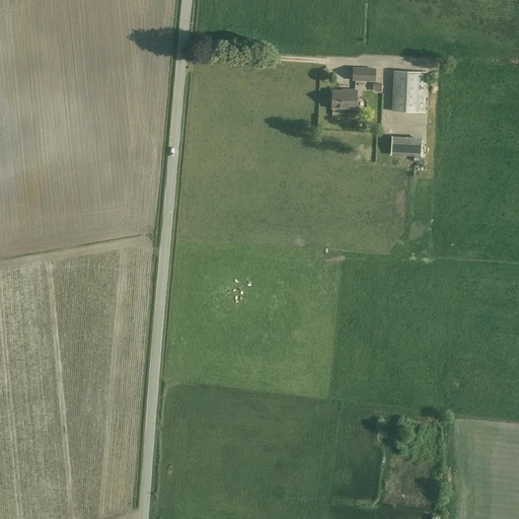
[(376,68),(353,67),(353,80),(375,81),(376,68)]
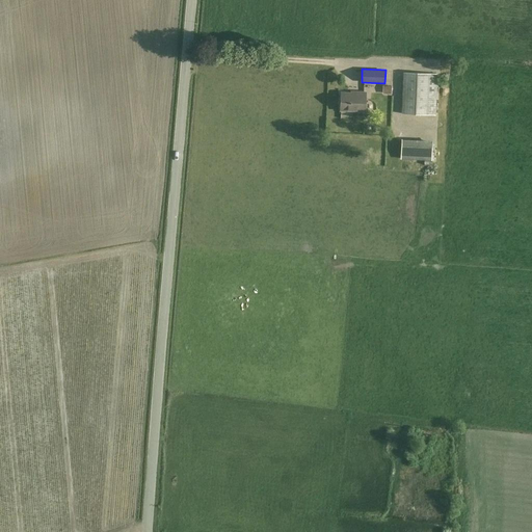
[(440,75),(404,74),(403,114),(437,116),(440,75)]
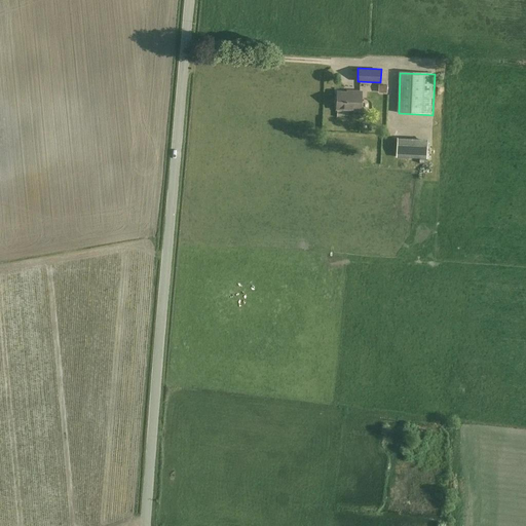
[(379,84),(378,92),(387,92),(387,84),(379,84)]
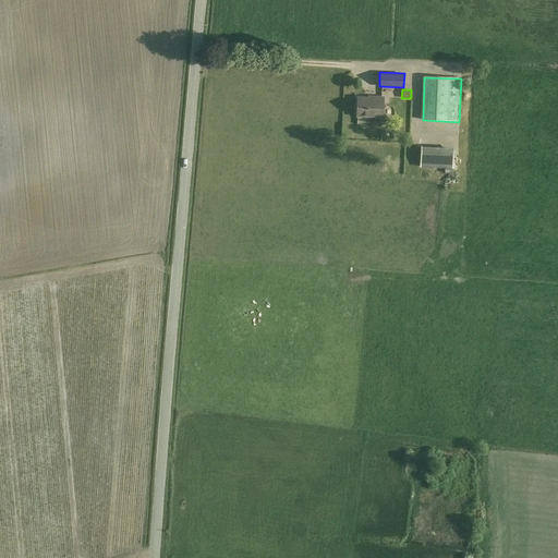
[(372,96),(372,98),(358,97),(355,114),(381,117),(384,97),(372,96)]
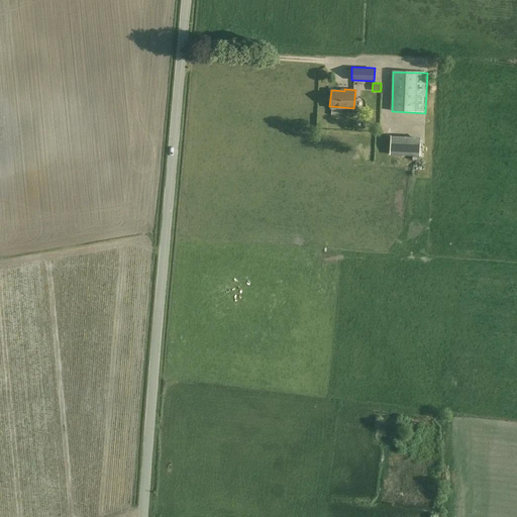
[(390,135),(390,154),(419,156),(420,136),(390,135)]
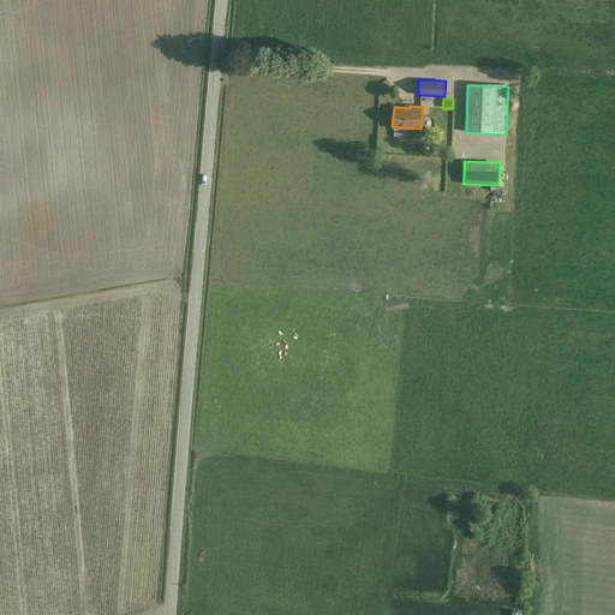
All buildings are outlined.
